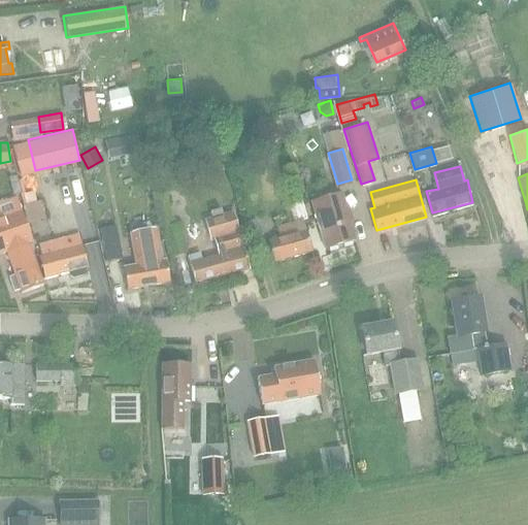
[(34,190),(24,193),(26,202),(36,200),(34,190)]
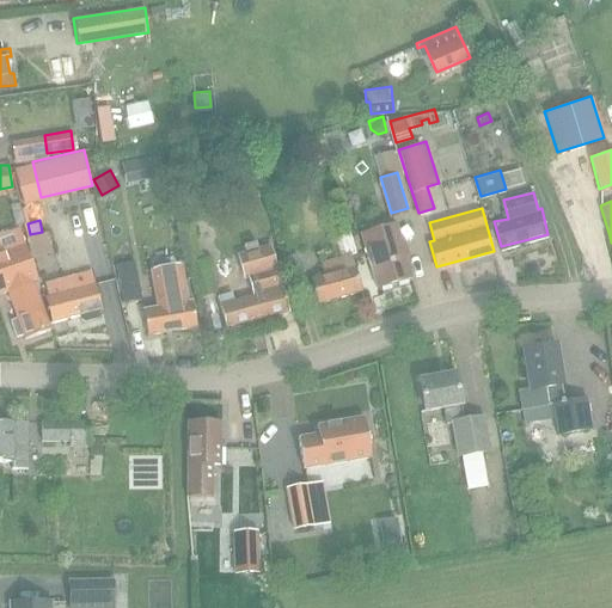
[(362,231),(378,284),(412,274),(397,220),(362,231)]
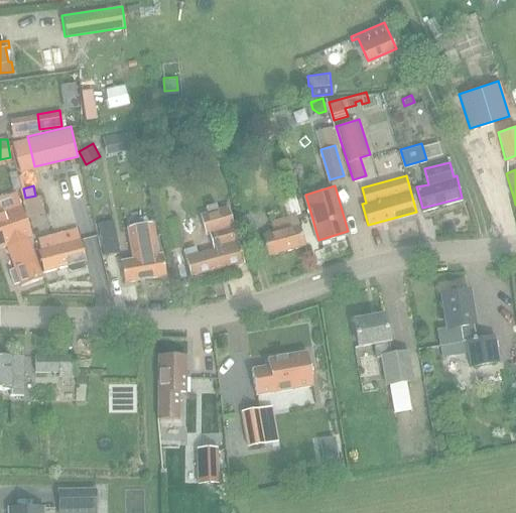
[(273,230),(262,233),(267,254),(305,243),(296,213),(299,212),(294,195),(285,197),(283,202),(286,215),(270,220),(273,230)]
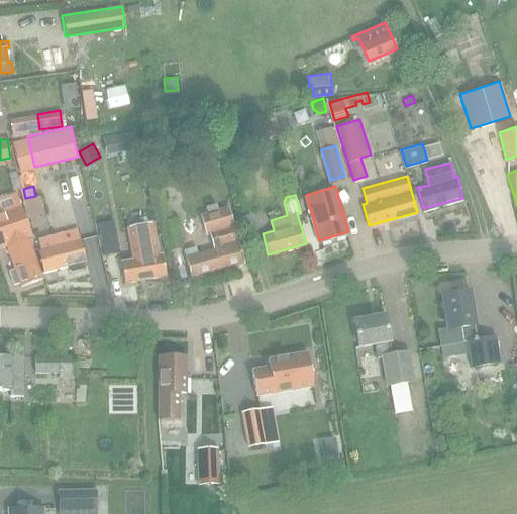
[(0,245),(6,243),(14,267),(9,269),(13,283),(19,281),(20,284),(41,277),(27,236),(30,236),(19,205),(0,211),(0,245)]
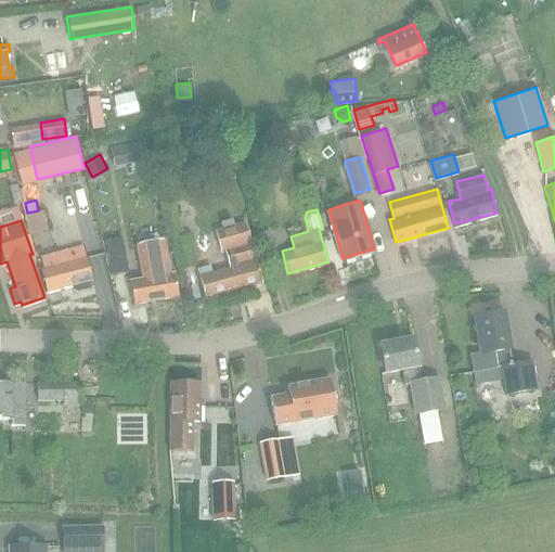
[(204,266),(197,267),(206,297),(262,281),(246,225),(245,220),(215,229),(216,233),(221,251),(226,249),(230,266),(211,271),(210,264),(204,266)]
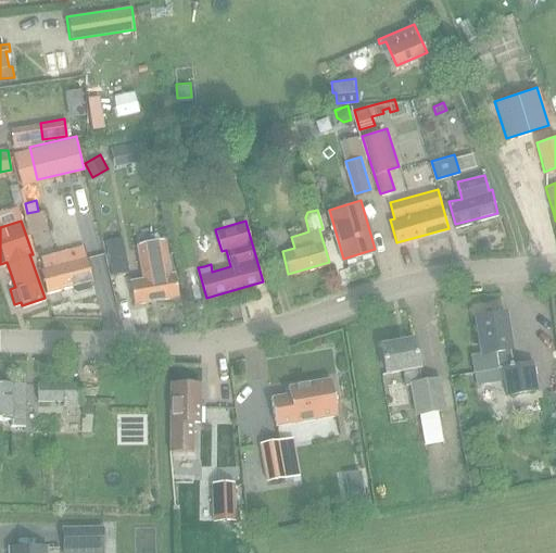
[(173,238),(180,268),(198,264),(189,234),(173,238)]
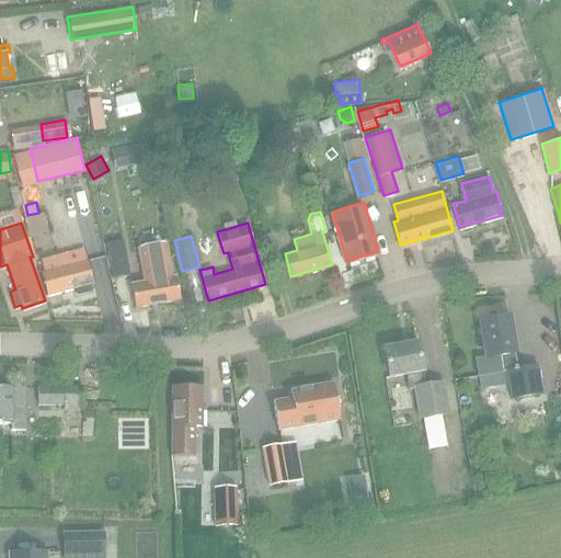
[(109,241),(114,274),(130,272),(124,238),(109,241)]
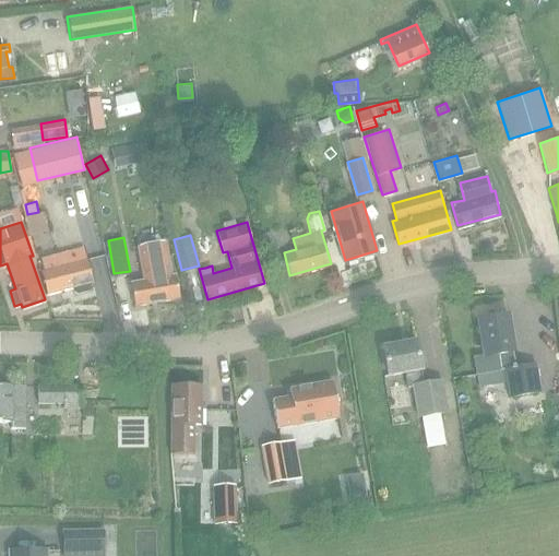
[(144,278),(131,280),(135,304),(178,296),(171,256),(167,257),(164,240),(139,245),(141,261),(144,278)]
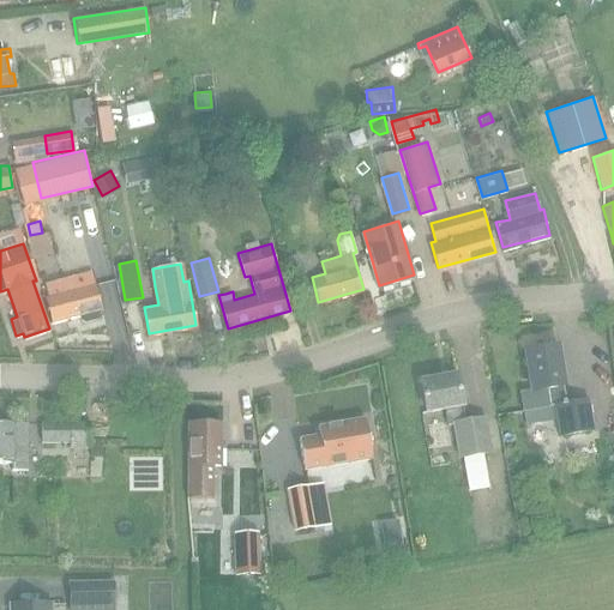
[(101,308),(103,308),(92,271),(46,283),(49,296),(46,297),(53,321),(80,314),(82,318),(85,320),(100,315),(102,310),(101,308)]
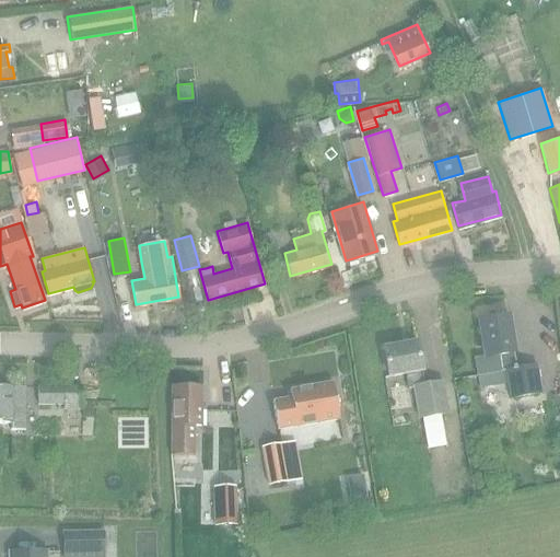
[(486,352),(475,355),(478,371),(501,367),(506,367),(512,395),(541,390),(537,361),(516,364),(513,349),(514,348),(508,312),(480,317),(486,352)]
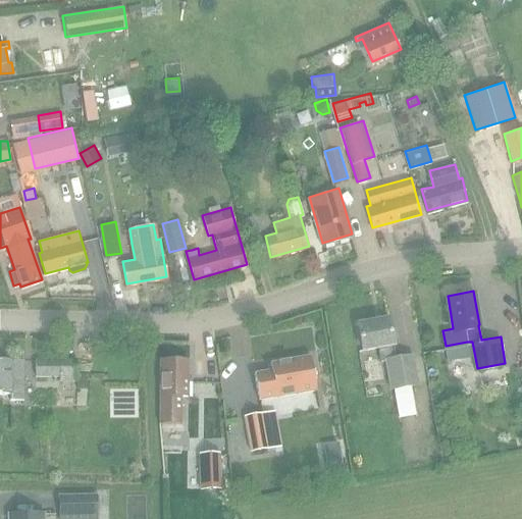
[(360,321),(364,347),(378,345),(380,359),(386,358),(390,386),(417,382),(412,353),(396,355),(389,316),(360,321)]
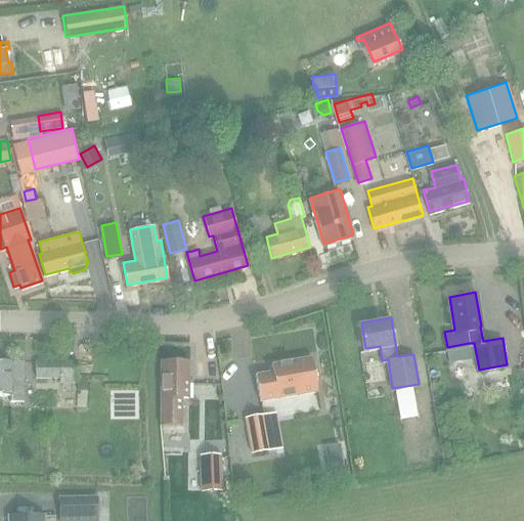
[(271,371),(255,374),(259,400),(317,390),(311,355),(270,362),(271,371)]
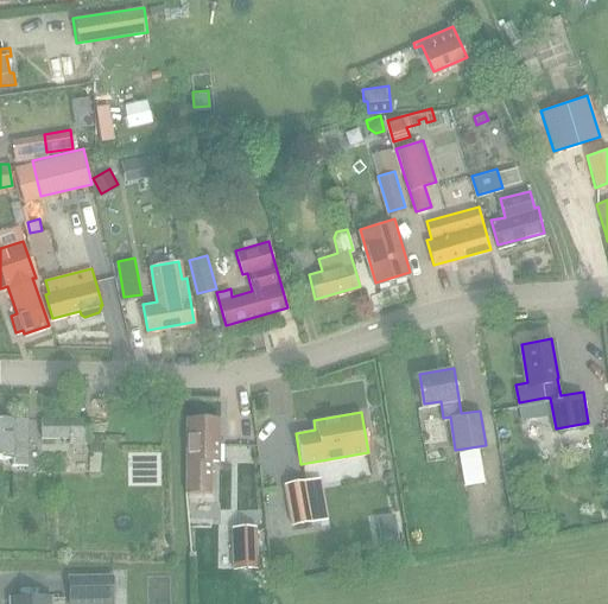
[(13,463),(29,463),(29,415),(0,414),(0,456),(13,456),(13,463)]
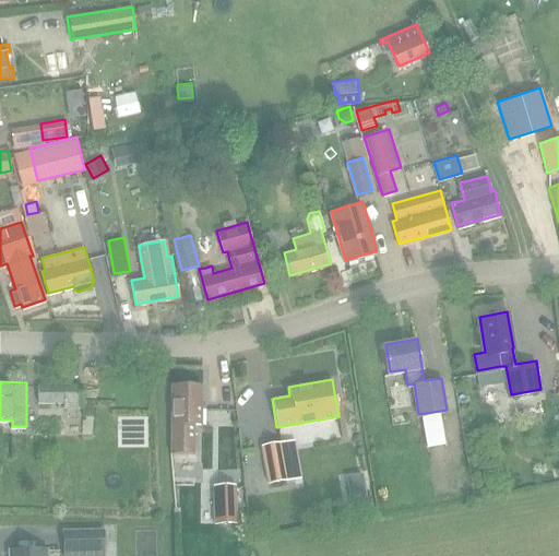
[(38,402),(64,402),(64,406),(82,407),(82,414),(93,414),(93,403),(82,403),(82,382),(38,382),(38,402)]
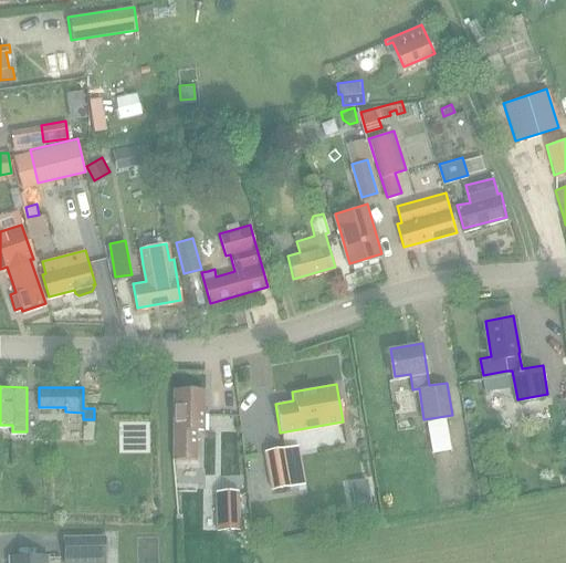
[(174,457),(197,457),(197,427),(205,427),(205,388),(174,388),(174,457)]
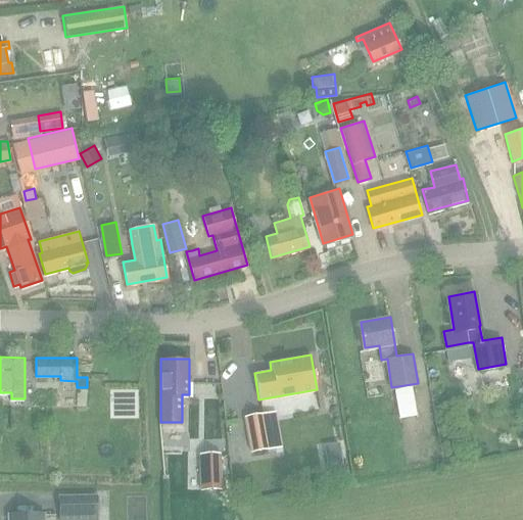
[(263,413),(244,416),(250,450),(268,446),(263,413)]
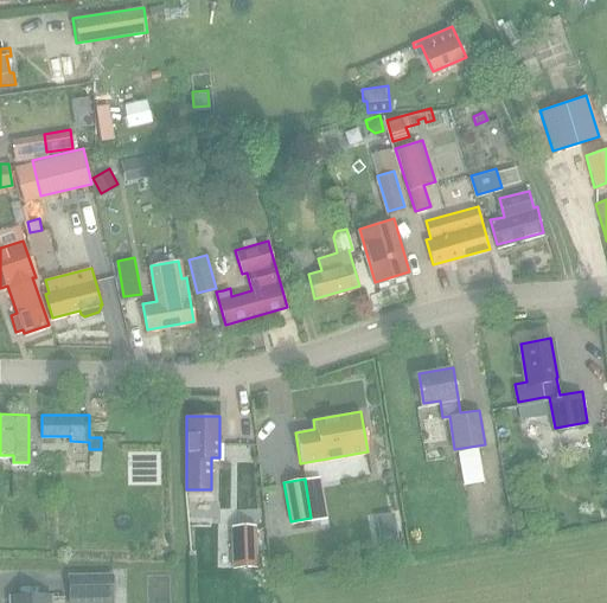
[(232,526),(234,565),(257,564),(256,525),(232,526)]
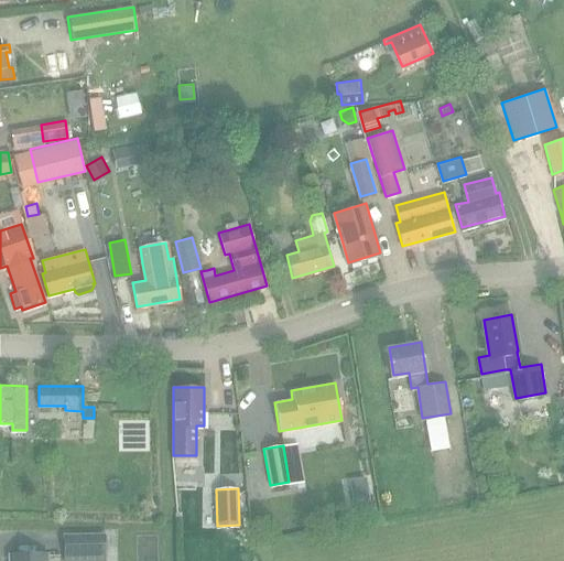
[(369,502),(354,505),(355,514),(371,511),(369,502)]
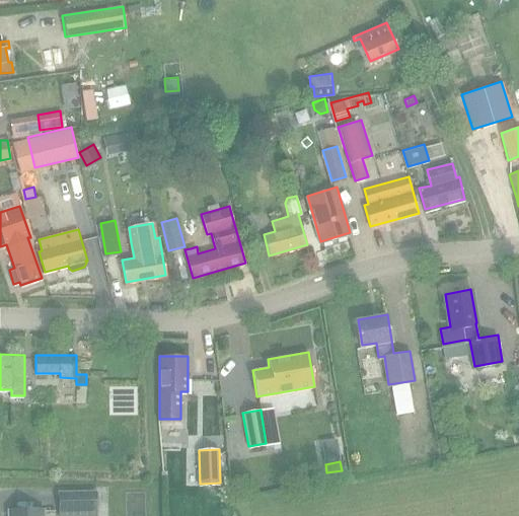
[(95,491),(57,491),(58,511),(95,510),(95,491)]
